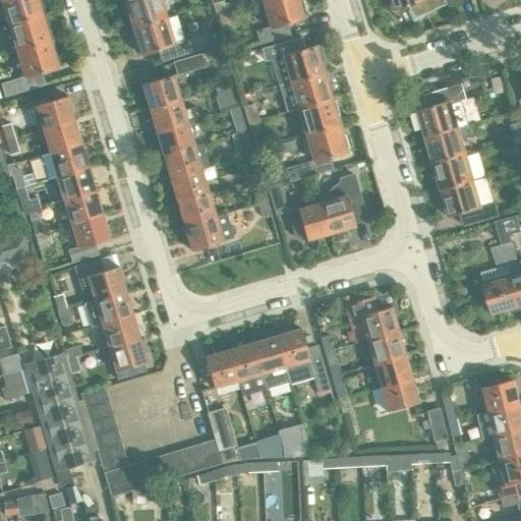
[(37,0),(1,0),(8,24),(42,15),(37,0)]
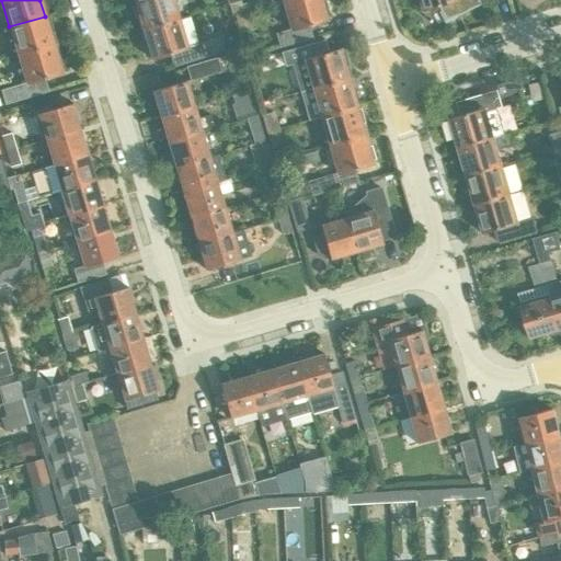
[(144,30),(180,19),(173,0),(140,0),(135,1),(144,30)]
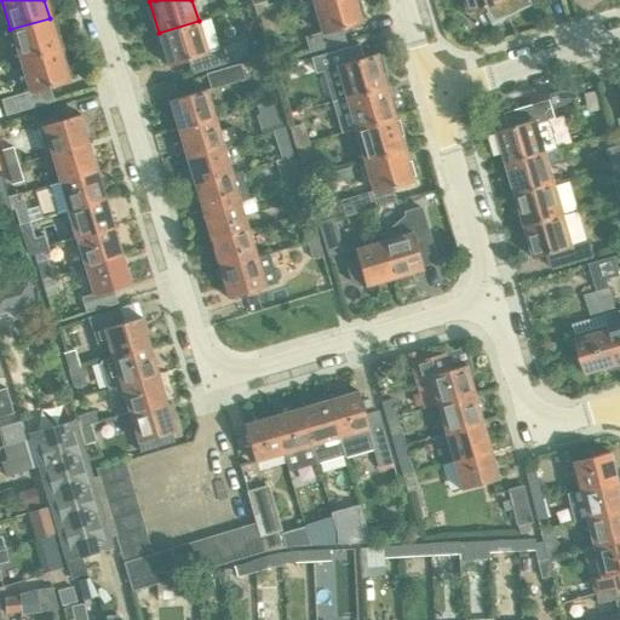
[(252,0),(258,17),(273,13),(276,12),(274,4),(269,5),(268,0),(252,0)]
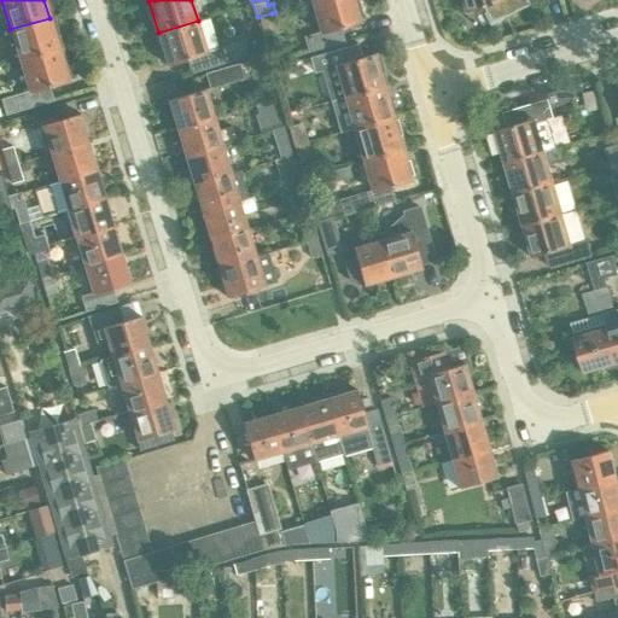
[(305,36),(309,52),(344,41),(340,28),(360,22),(359,17),(363,16),(359,0),(354,1),(353,0),(315,0),(312,1),(321,33),(305,36)]
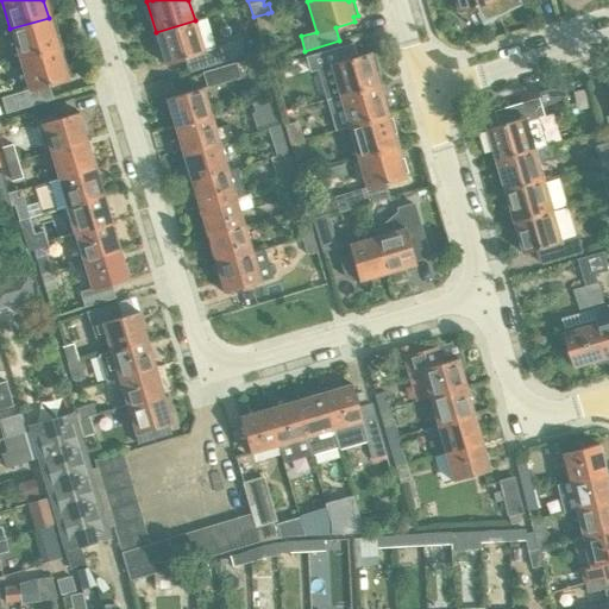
[(453,0),(457,10),(460,8),(462,12),(477,7),(485,24),(523,5),(521,0),(453,0)]
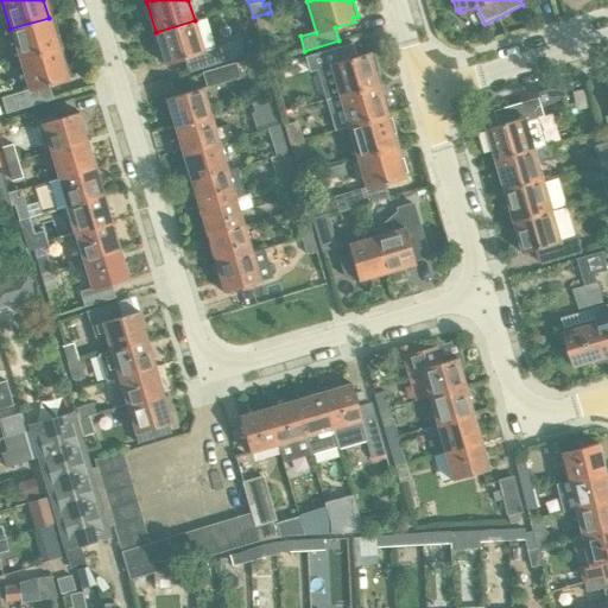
[(272,27),(267,13),(253,17),(257,32),(272,27)]
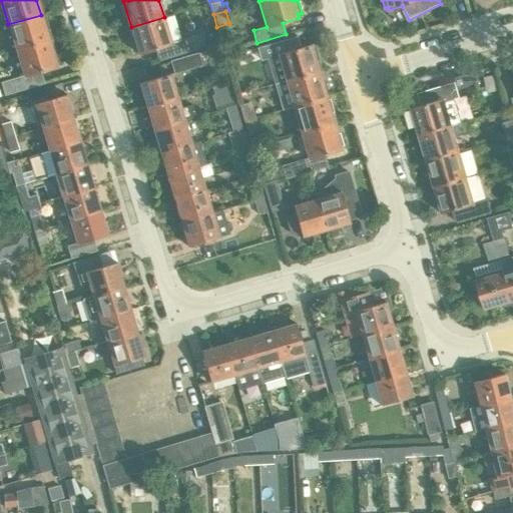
[(41,15),(8,24),(16,50),(49,40),(41,15)]
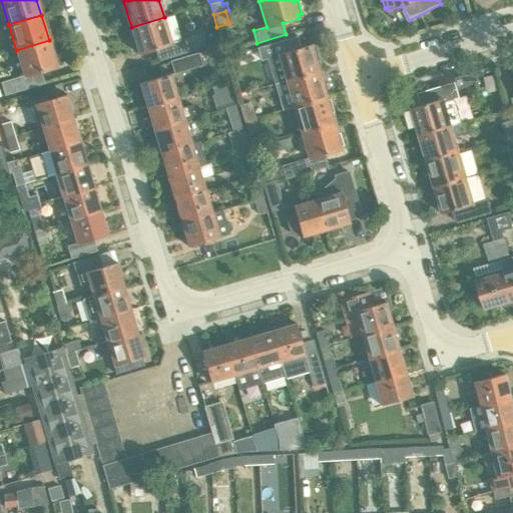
[(164,17),(131,27),(139,53),(156,48),(159,59),(205,45),(201,33),(171,42),(164,17)]
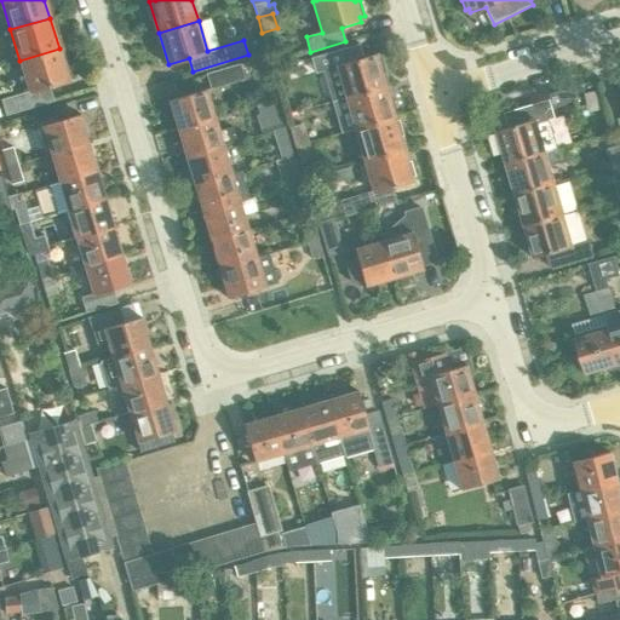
[(346,46),(313,56),(316,72),(322,69),(332,102),(345,98),(385,86),(382,73),(385,72),(380,56),(377,57),(375,53),(350,61),(346,46)]
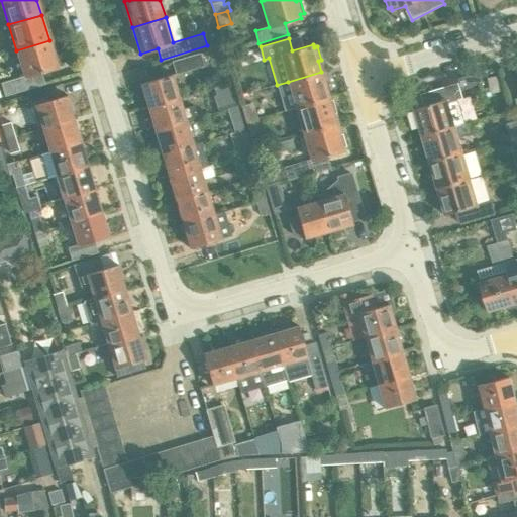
[(4,96),(43,84),(40,73),(58,67),(49,40),(16,50),(24,77),(1,84),(4,96)]
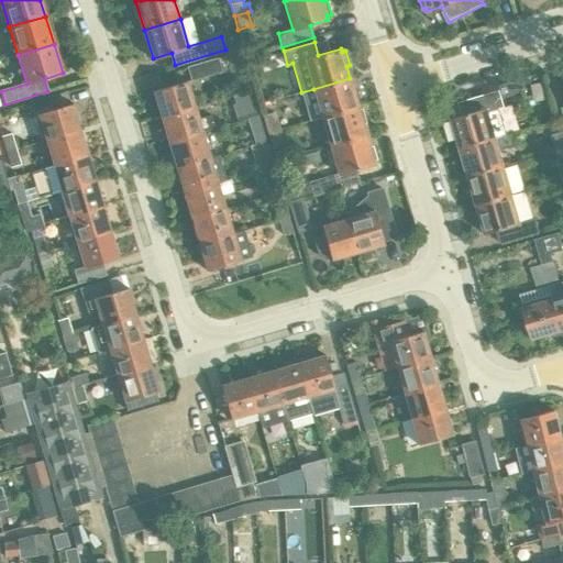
[(218,58),(210,61),(189,67),(194,79),(221,72),(218,58)]
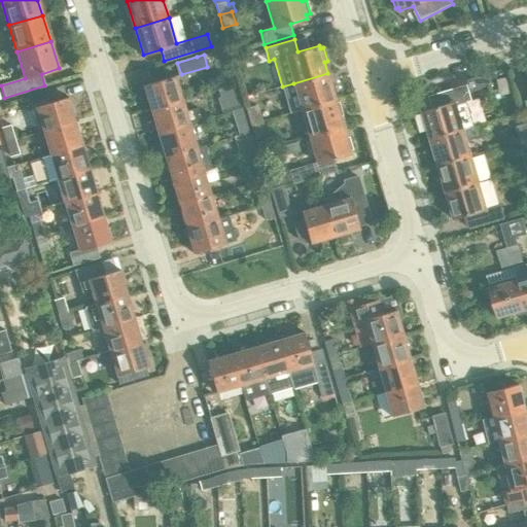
[(293,83),(282,86),(289,112),(301,109),(335,100),(335,97),(338,96),(334,82),(330,83),(327,73),(293,83)]
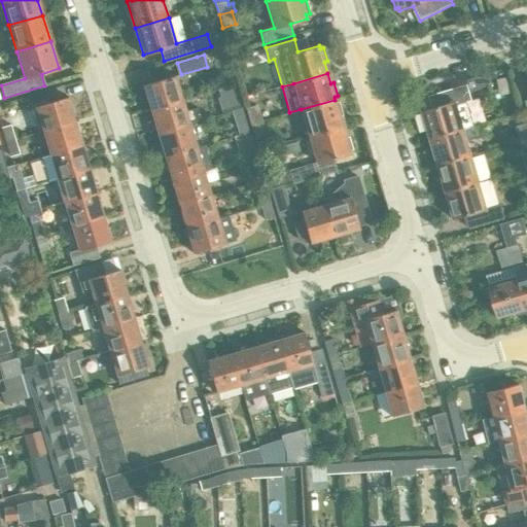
[(487,75),(463,81),(465,85),(466,85),(467,85),(469,92),(490,85),(487,75)]
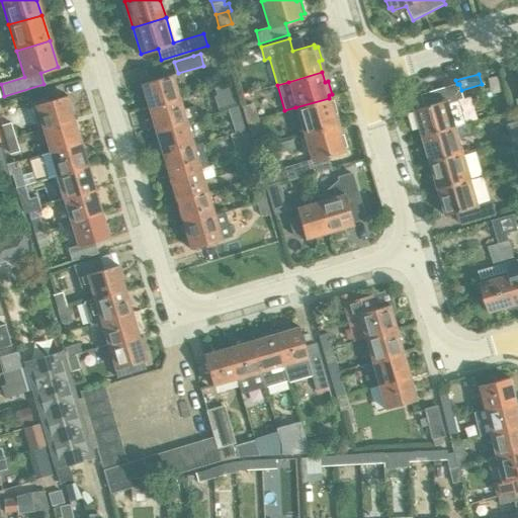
[(141,84),(148,108),(180,99),(173,75),(141,84)]
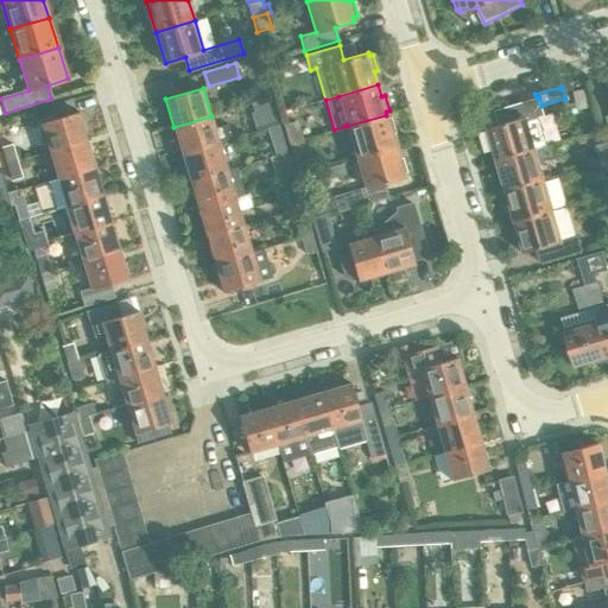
[(268,127),(268,128),(278,125),(270,97),(252,103),(255,116),(252,116),(257,131),(268,127)]
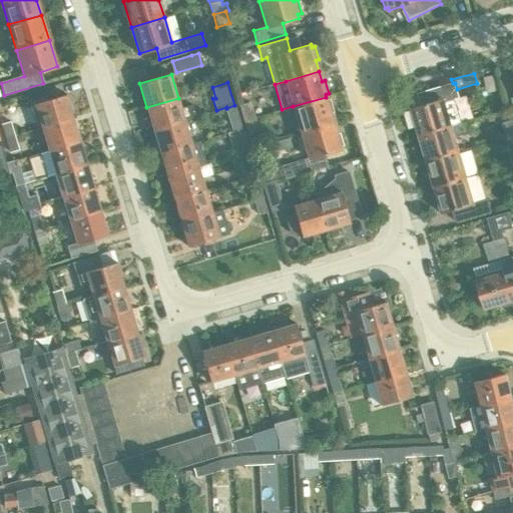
[(417,122),(420,135),(462,123),(455,99),(459,98),(457,89),(455,83),(454,83),(453,83),(417,93),(421,106),(413,108),(413,109),(410,110),(413,123),(417,122)]
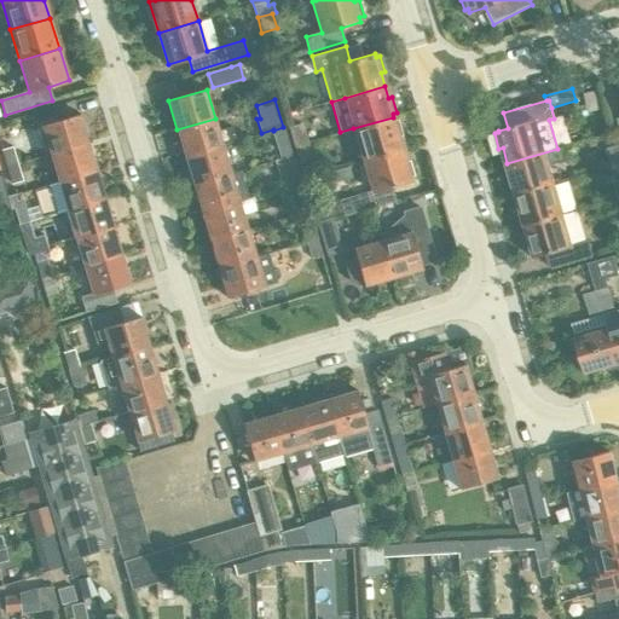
[(81,114),(42,126),(51,154),(90,143),(81,114)]
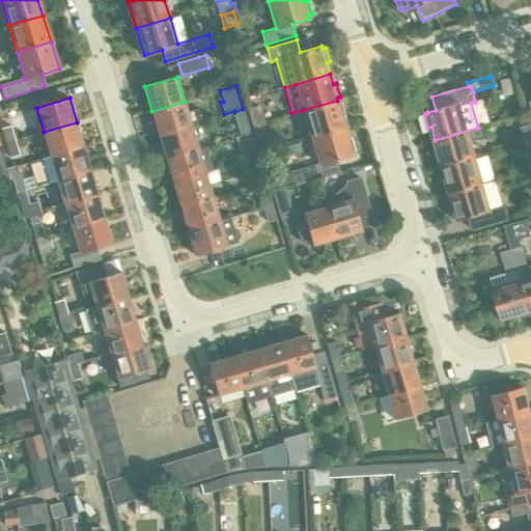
[(303,110),(311,138),(345,129),(342,116),(345,115),(341,102),(338,103),(337,101),(303,110)]
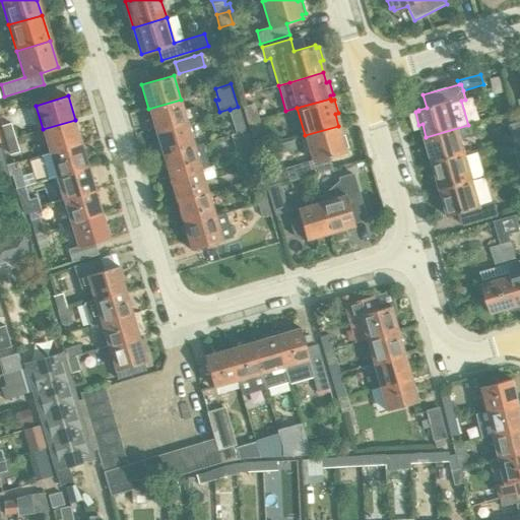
[(187,122),(194,120),(199,118),(195,107),(184,110),(181,100),(148,109),(155,132),(188,123),(187,122)]
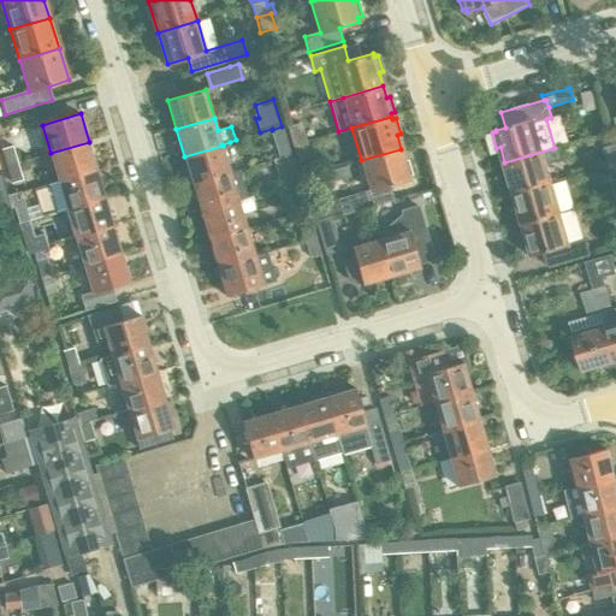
[(294,144),(306,141),(300,124),(289,128),(294,144)]
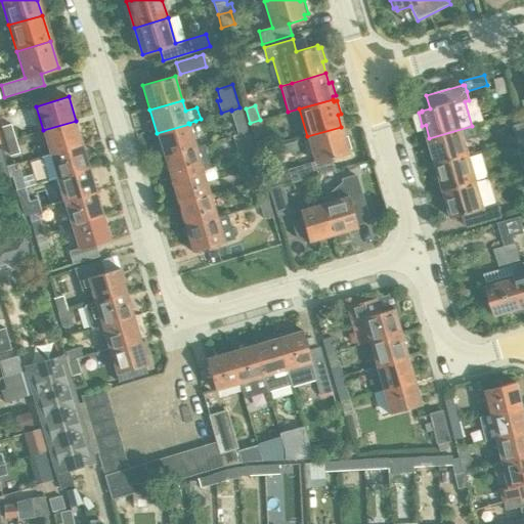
[(232,135),(232,136),(247,132),(239,107),(231,111),(238,134),(232,135)]
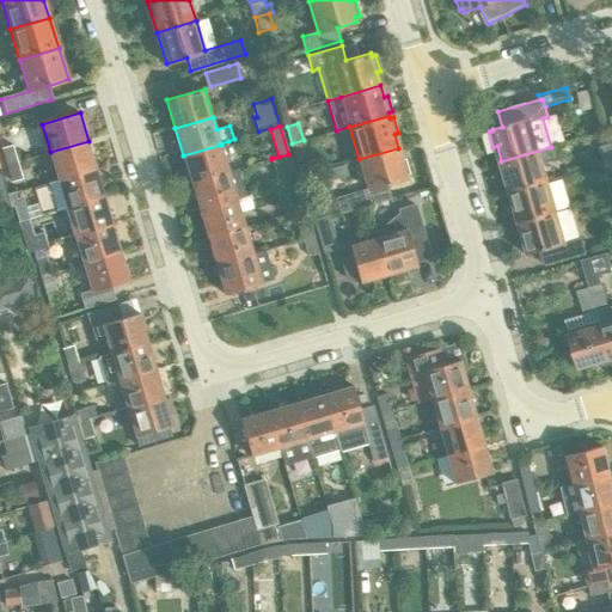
[(304,140),(292,144),(298,161),(308,158),(304,140)]
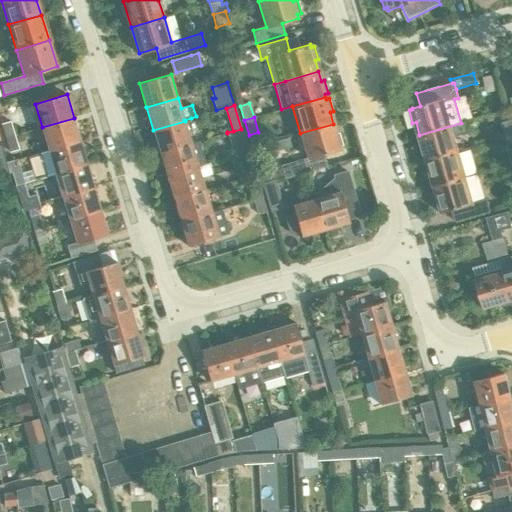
[(74,118),(42,127),(48,151),(81,141),(74,118)]
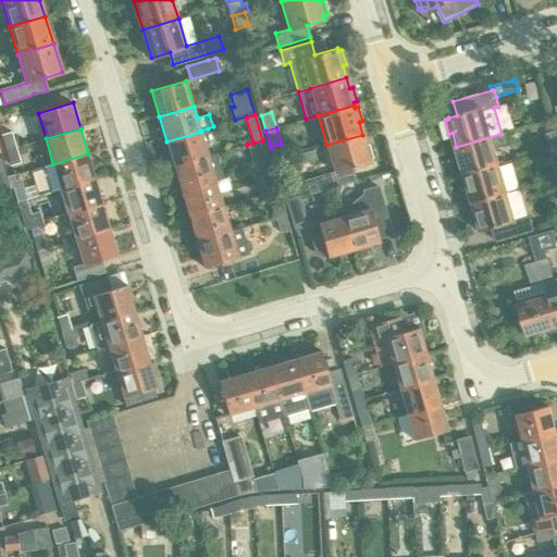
[(545,133),(551,149),(556,147),(556,131),(556,130),(545,133)]
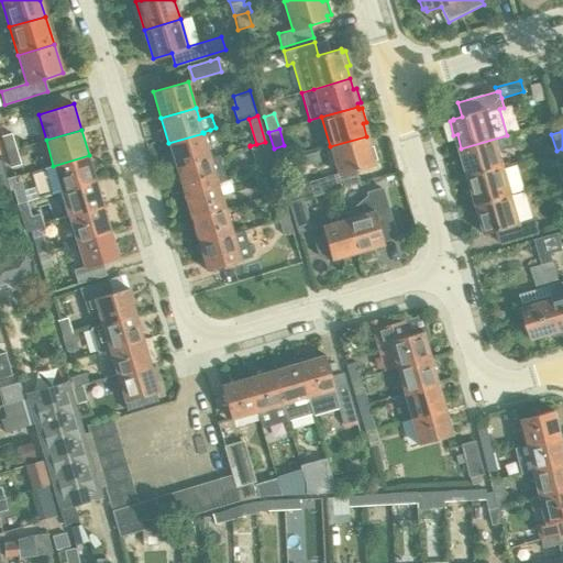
[(2,136),(8,152),(17,150),(12,133),(2,136)]
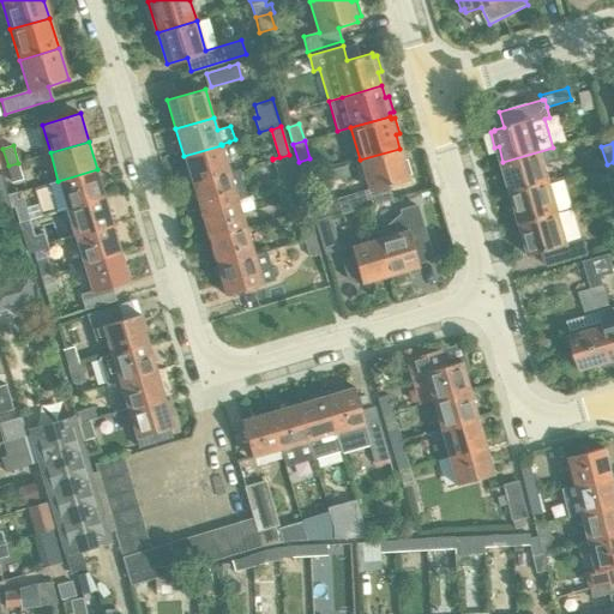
[(229,172),(222,145),(184,156),(192,184),(239,170),(239,169),(229,172)]
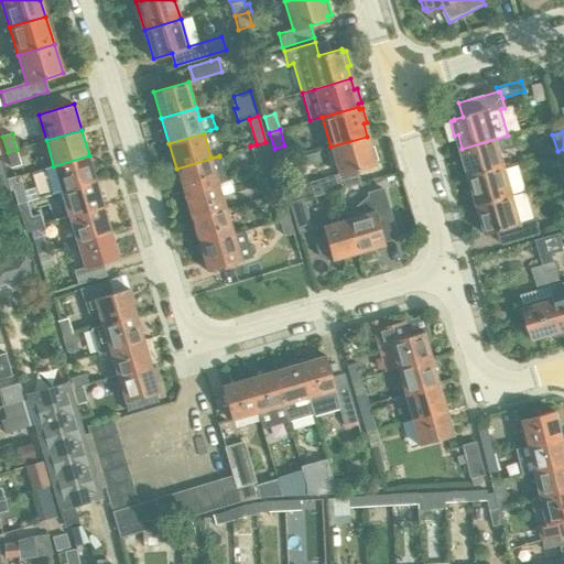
[(468,173),(469,176),(506,166),(501,151),(518,145),(514,133),(508,136),(462,149),(465,159),(461,160),(465,174),(468,173)]
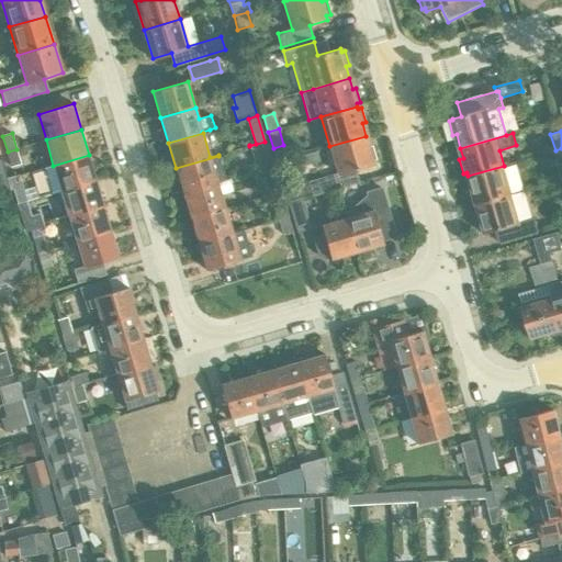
[(374,165),(366,136),(329,146),(337,175),(307,183),(312,195),(358,182),(355,170),(374,165)]
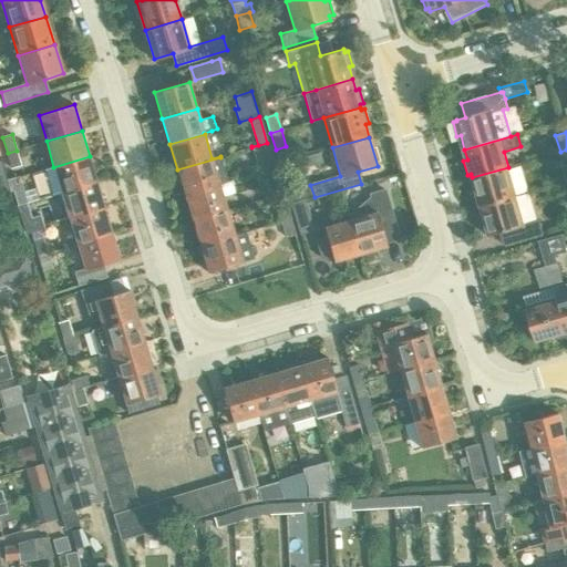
[(266,171),(275,167),(270,153),(267,143),(251,147),(257,165),(264,163),(266,171)]
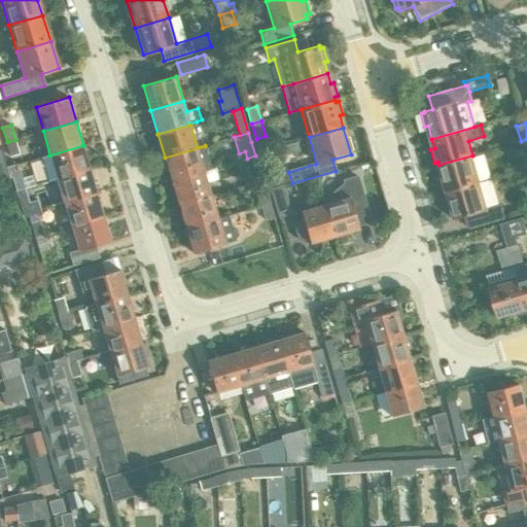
[(15,140),(7,142),(11,156),(21,154),(15,140)]
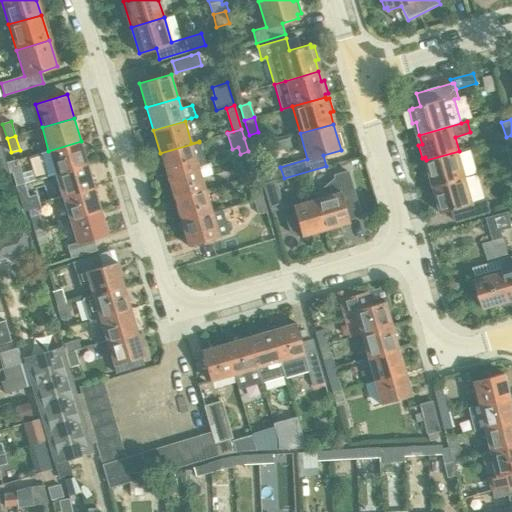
[(87,165),(81,141),(48,151),(40,153),(47,176),(87,165)]
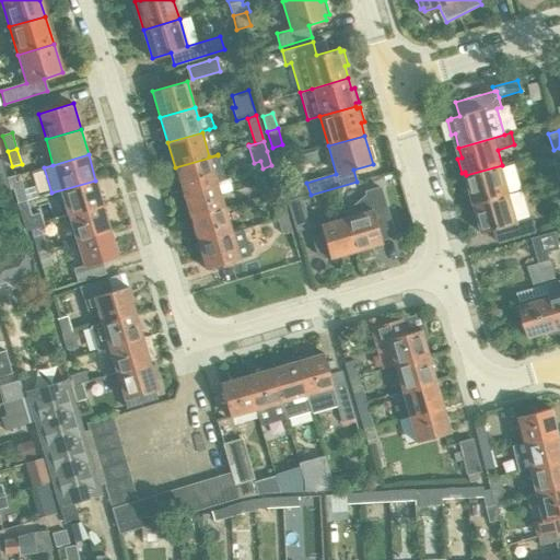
[(225,179),(218,155),(175,167),(183,193),(209,185),(217,183),(217,182),(225,179)]
